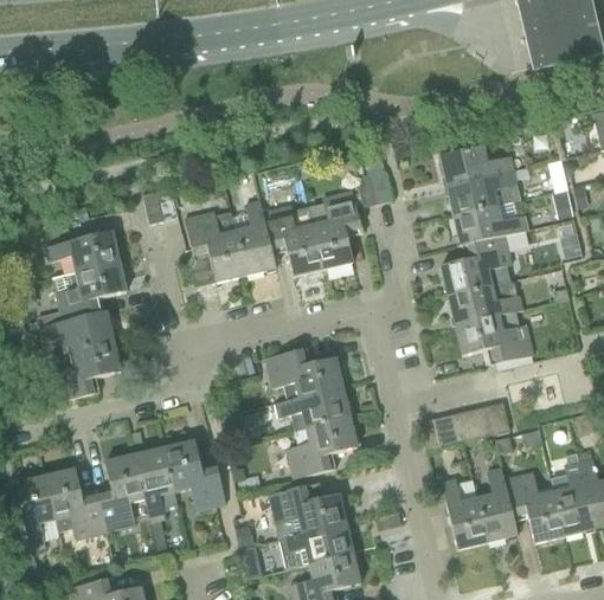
[(603,31),(596,0),(519,0),(538,76),(603,59),(603,31)]
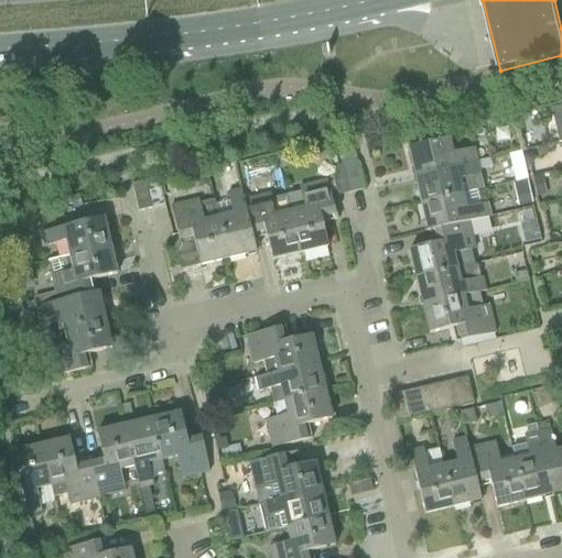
[(409,144),(415,173),(478,157),(475,144),(453,149),(450,134),(409,144)]
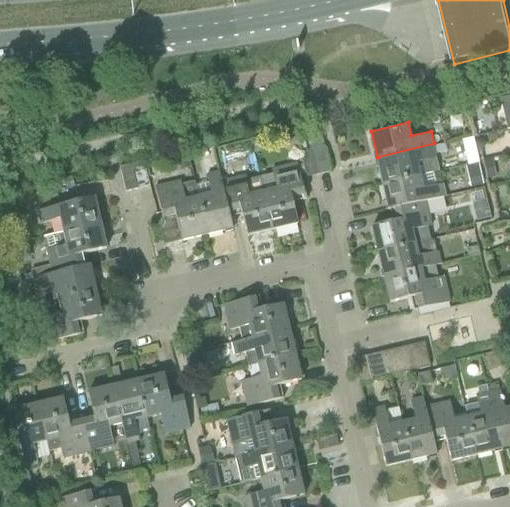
[(263,135),(253,137),(256,149),(263,147),(265,142),(263,135)]
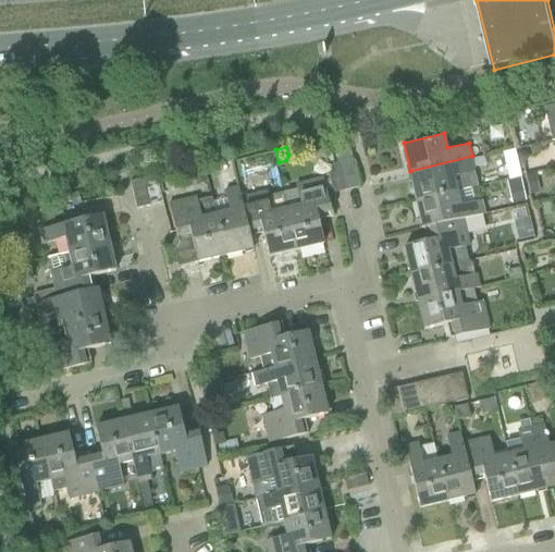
[(520,147),(518,151),(519,156),(522,158),(528,158),(530,154),(529,149),(526,147),(520,147)]
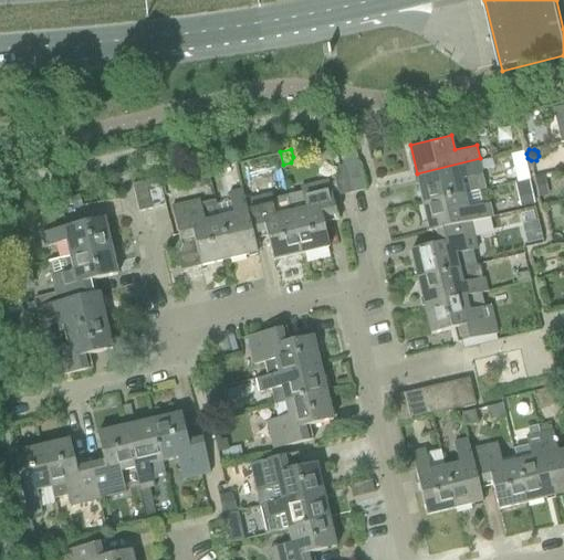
[(494,154),(480,157),(480,158),(481,166),(497,162),(494,154)]
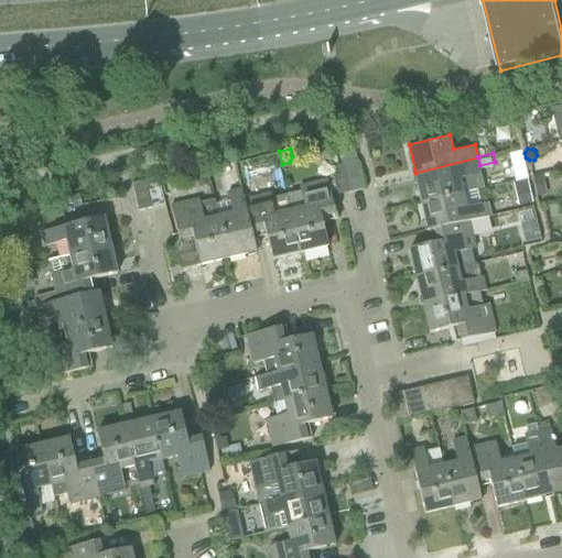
[(415,173),(422,200),(463,190),(460,176),(482,171),(478,157),(415,173)]
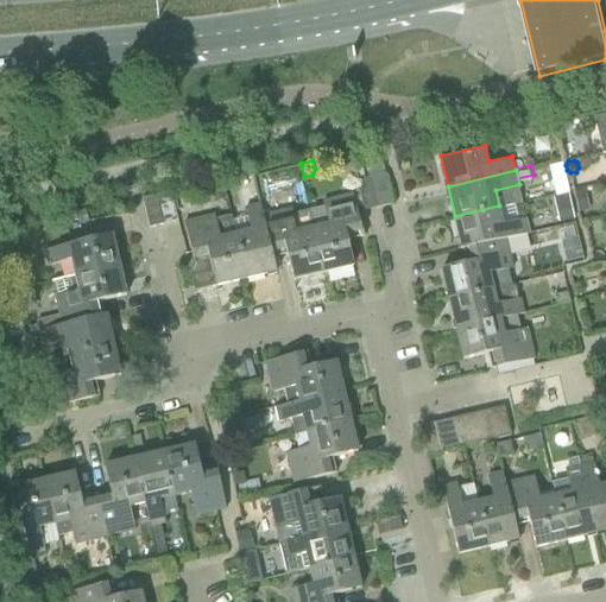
[(379,203),(393,200),(386,171),(372,175),(379,203)]
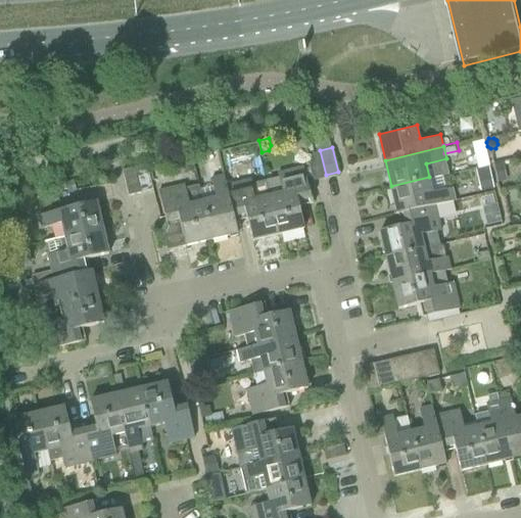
[(314,178),(315,178),(326,175),(320,150),(308,152),(314,178)]
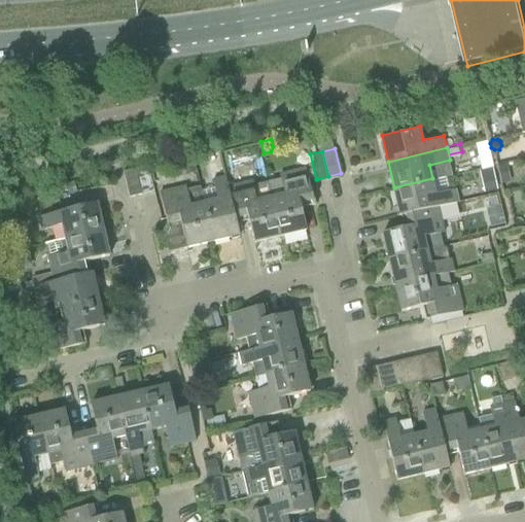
[(508,160),(497,162),(502,180),(512,178),(508,160)]
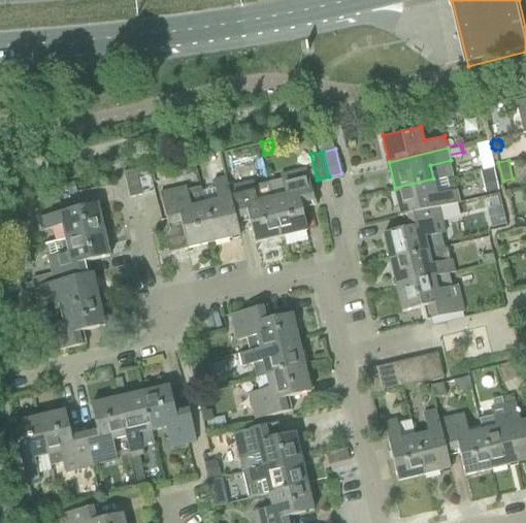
[(150,163),(137,165),(143,191),(156,188),(150,163)]
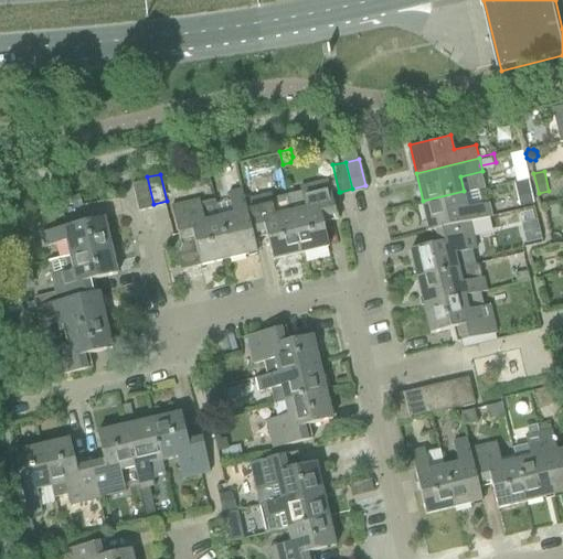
[(529,175),(516,179),(521,203),(534,200),(529,175)]
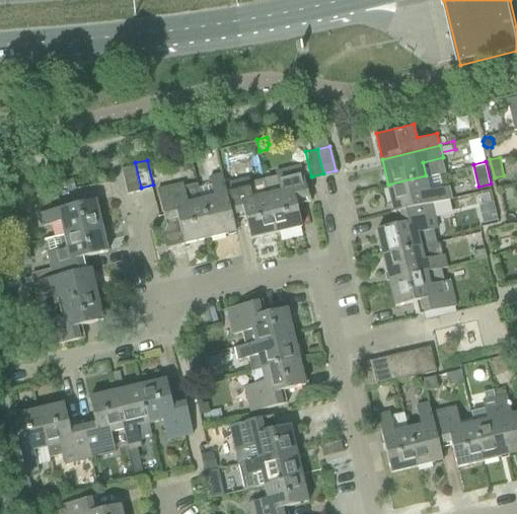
[(141,188),(135,162),(123,165),(129,191),(141,188)]
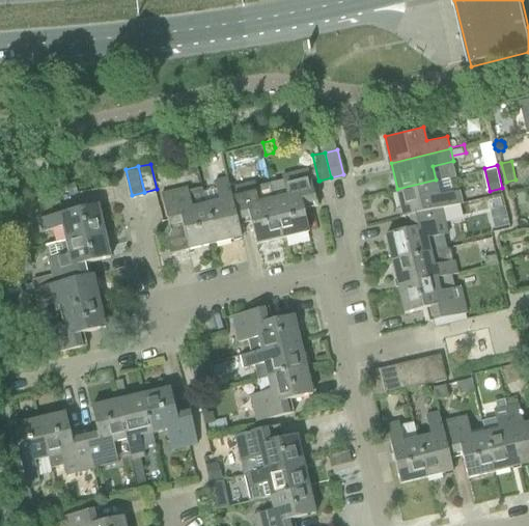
[(284,177),(271,181),(283,234),(310,228),(303,201),(303,198),(315,196),(315,198),(316,202),(317,202),(309,166),(283,172),(284,177)]
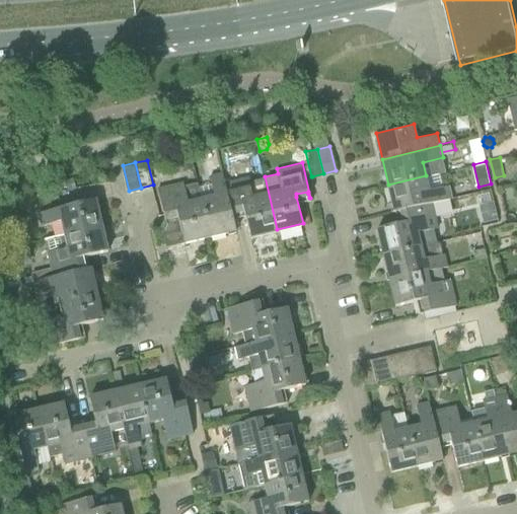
[(215,194),(202,197),(211,234),(236,228),(232,210),(225,180),(223,171),(211,174),(215,194)]
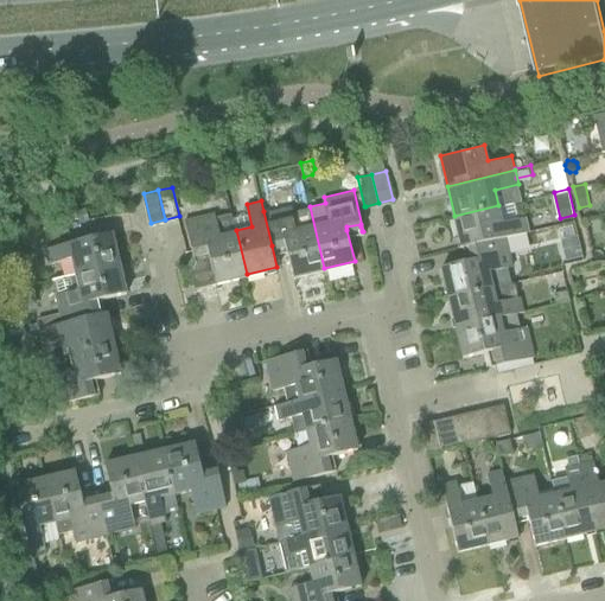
[(293,204),(263,211),(272,245),(285,242),(286,244),(293,275),(324,268),(310,206),(294,210),(293,204)]
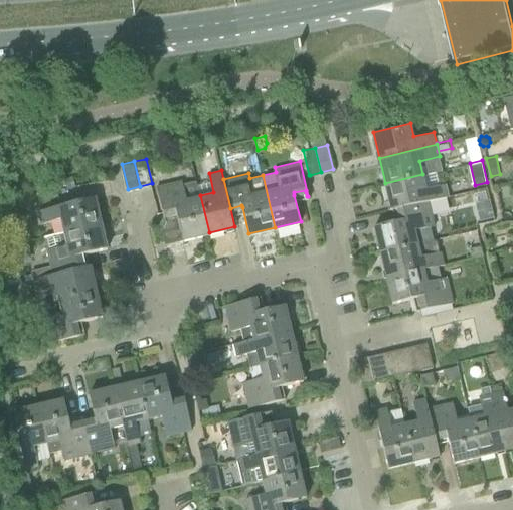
[(399,206),(429,199),(449,195),(446,182),(425,186),(422,174),(385,183),(391,208),(399,206)]
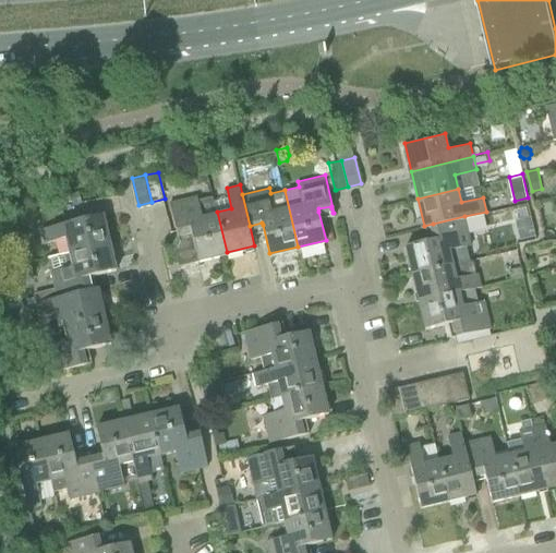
[(227,252),(217,212),(204,215),(198,194),(170,201),(179,240),(181,239),(179,231),(192,228),(200,260),(227,252)]
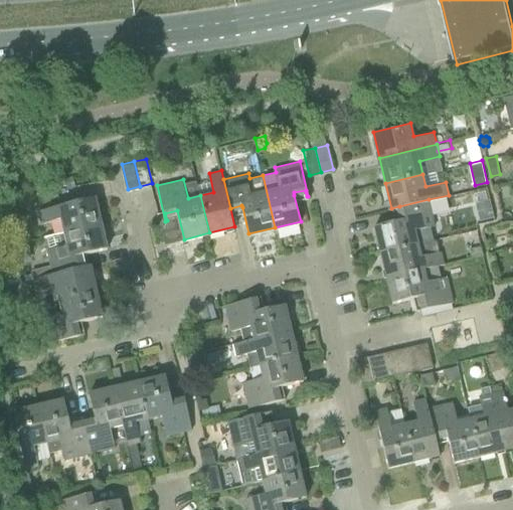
[(487,185),(477,188),(480,200),(490,197),(487,185)]
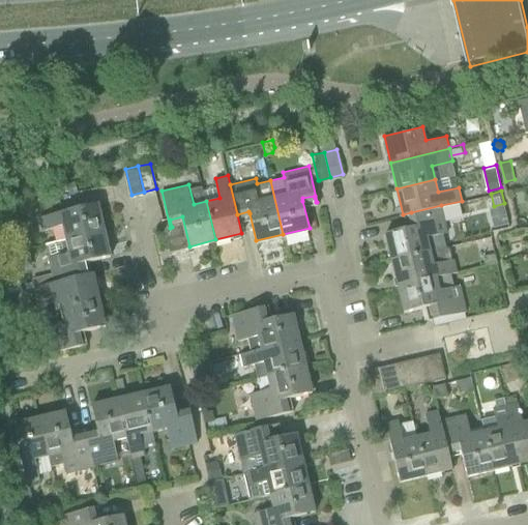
[(63,224),(66,237),(106,228),(99,201),(40,214),(44,228),(63,224)]
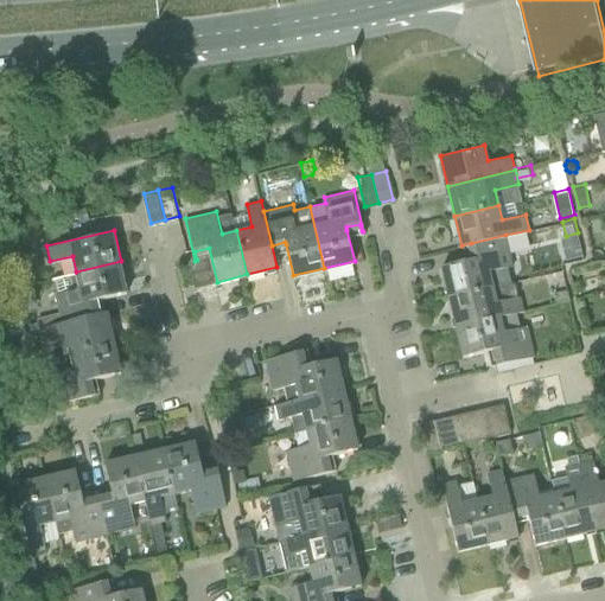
[(441,266),(449,295),(492,285),(511,280),(508,266),(513,264),(505,235),(471,243),(475,257),(441,266)]
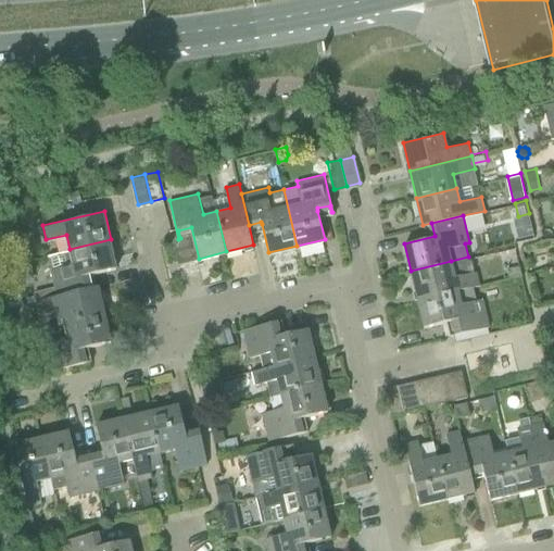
[(57,285),(36,289),(38,299),(59,293),(89,286),(86,273),(88,273),(117,266),(111,239),(70,249),(51,252),(54,267),(52,267),(57,285)]
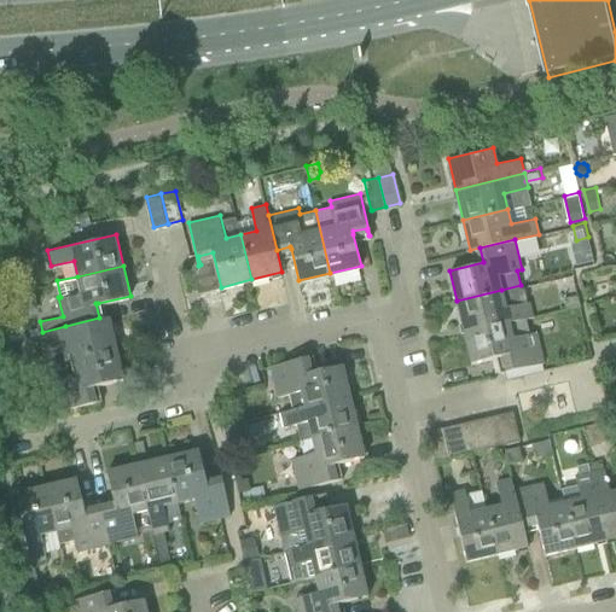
[(501,290),(457,301),(464,331),(533,314),(529,301),(527,301),(529,297),(527,287),(523,285),(521,285),(501,290)]
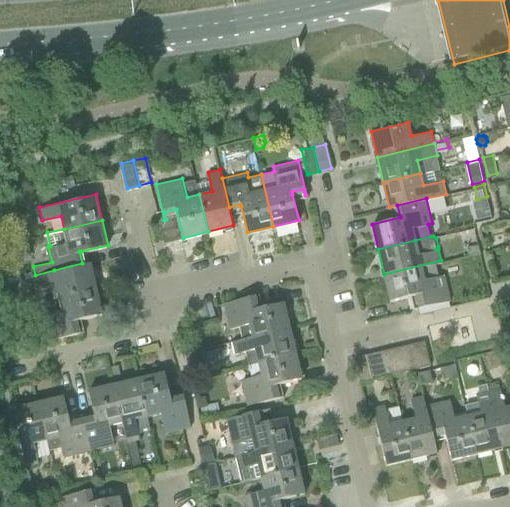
[(479,242),(467,245),(469,254),(481,251),(479,242)]
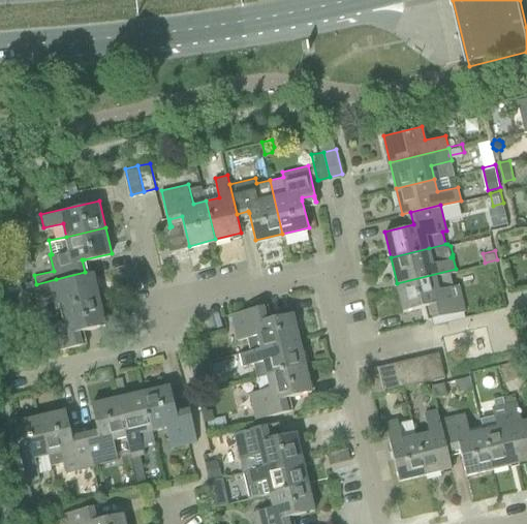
[(456,269),(397,283),(403,309),(430,303),(432,302),(435,314),(433,315),(428,316),(428,318),(429,318),(465,309),(461,289),(459,283),(454,284),(451,271),(456,270),(456,269)]
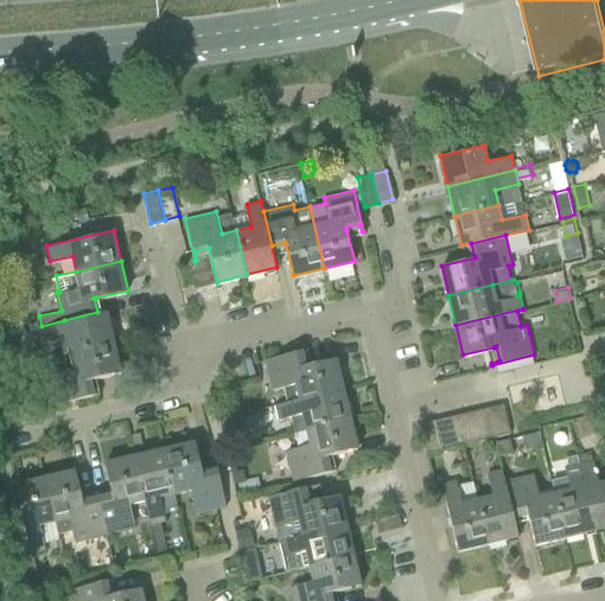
[(68,336),(71,351),(115,340),(108,309),(97,312),(64,320),(42,326),(45,340),(68,336)]
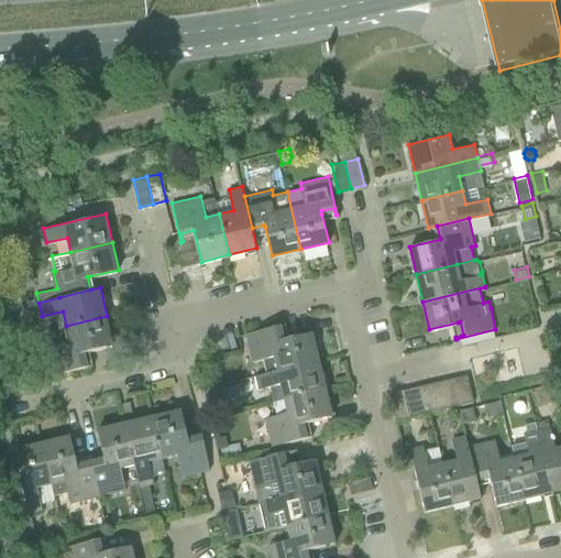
[(4,296),(3,309),(24,306),(22,296),(4,296)]
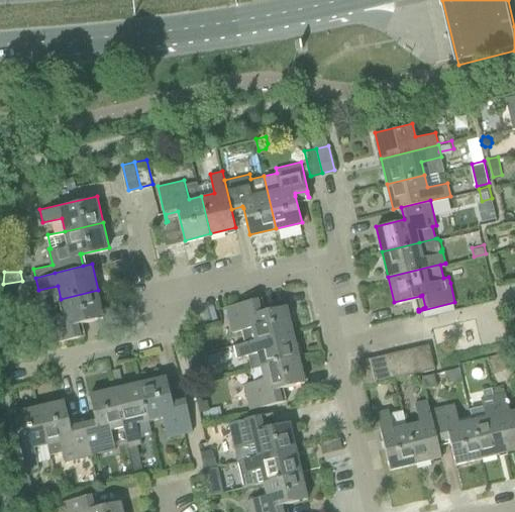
[(98,290),(61,299),(64,312),(43,316),(49,342),(86,333),(86,332),(78,334),(76,322),(104,315),(98,290)]
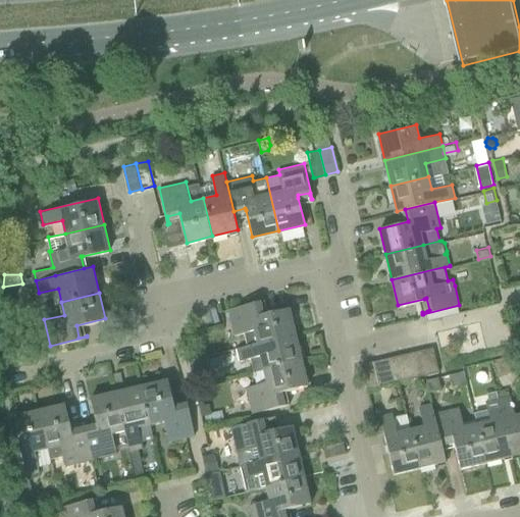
[(14,296),(4,299),(7,310),(17,308),(14,296)]
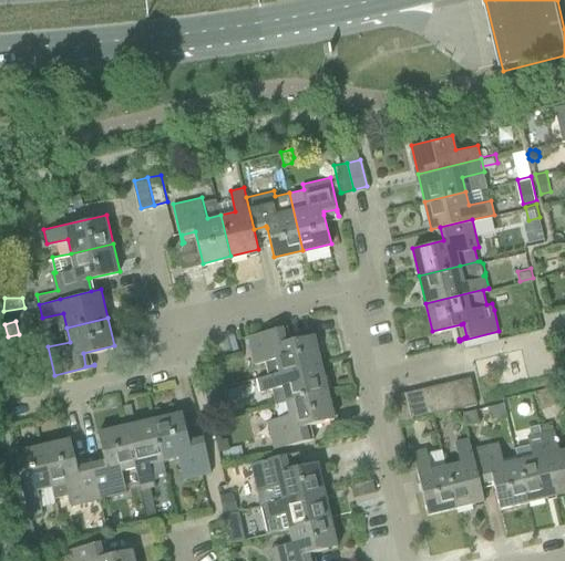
[(277,356),(280,371),(321,361),(315,333),(284,341),(280,328),(288,325),(288,324),(248,333),(255,362),(277,356)]
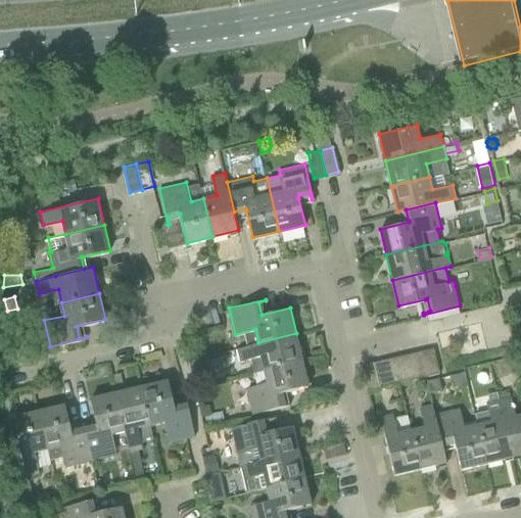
[(254,371),(265,368),(302,360),(296,333),(258,342),(239,347),(242,360),(251,358),(254,371)]
